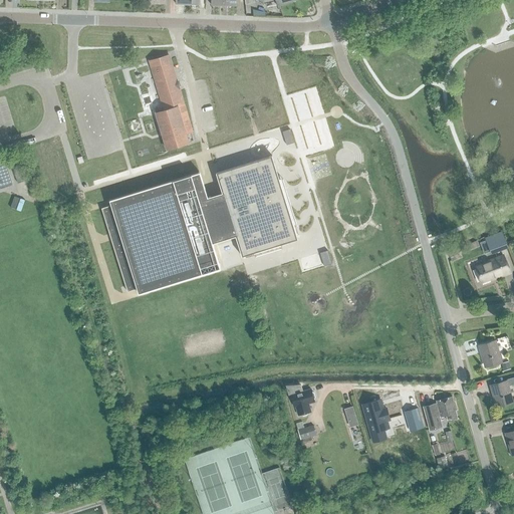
[(167,150),(188,144),(186,134),(192,132),(169,55),(150,61),(163,106),(158,108),(160,112),(156,113),(157,115),(159,122),(159,123),(160,123),(162,131),(161,132),(162,133),(165,140),(164,140),(167,150)]
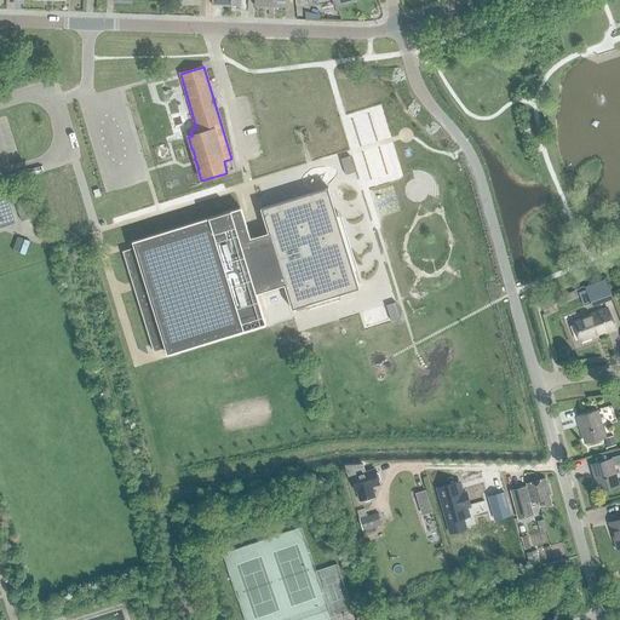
[(302,126),(304,136),(275,143),(280,158),(309,149),(310,155),(325,151),(316,122),(302,126)]
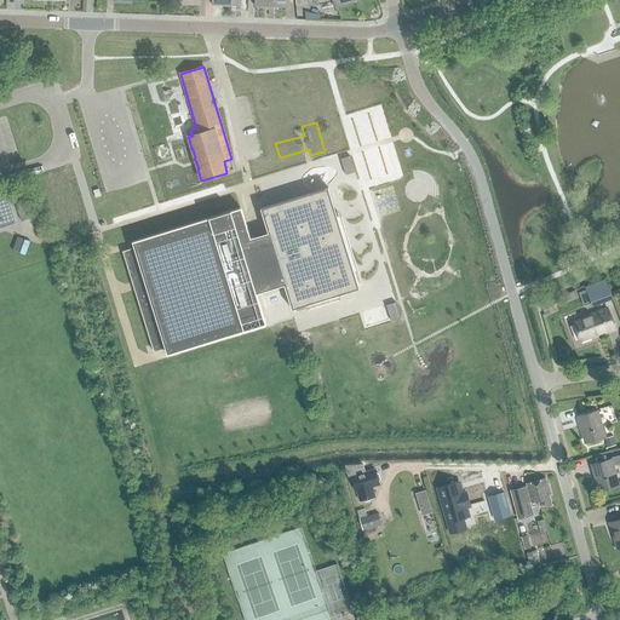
[(355,172),(350,156),(340,159),(345,176),(355,172)]
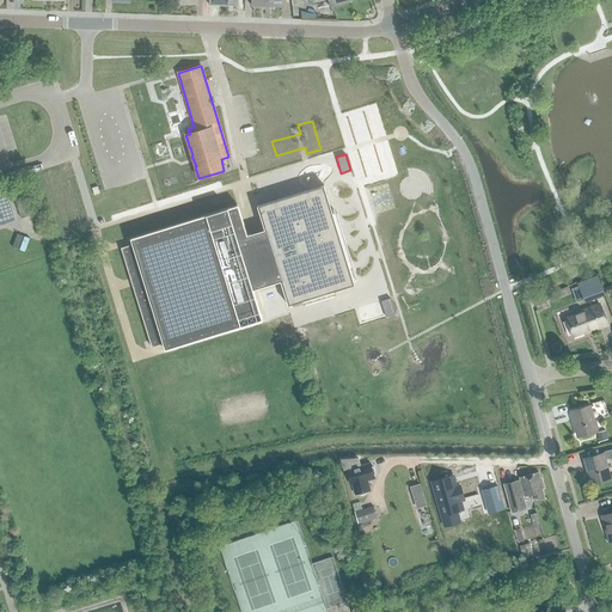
[(233,220),(230,207),(130,236),(132,242),(120,245),(150,348),(163,343),(164,349),(263,320),(255,291),(283,282),(291,306),(355,287),(325,185),(261,204),(268,228),(248,234),(243,218),(233,220)]
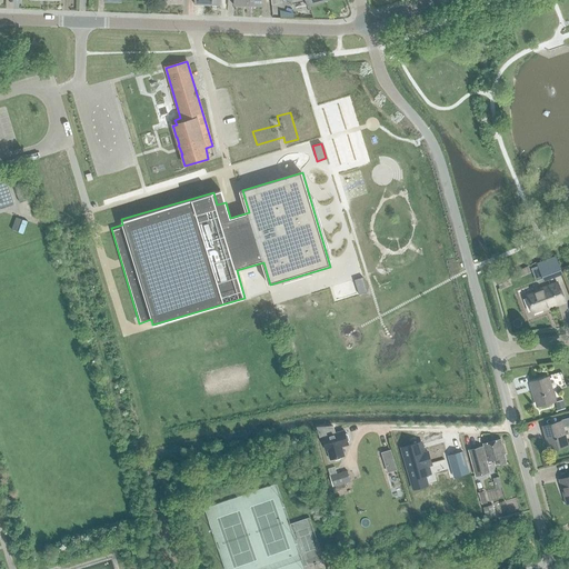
[(0,181),(0,209),(13,205),(6,180),(0,181)]
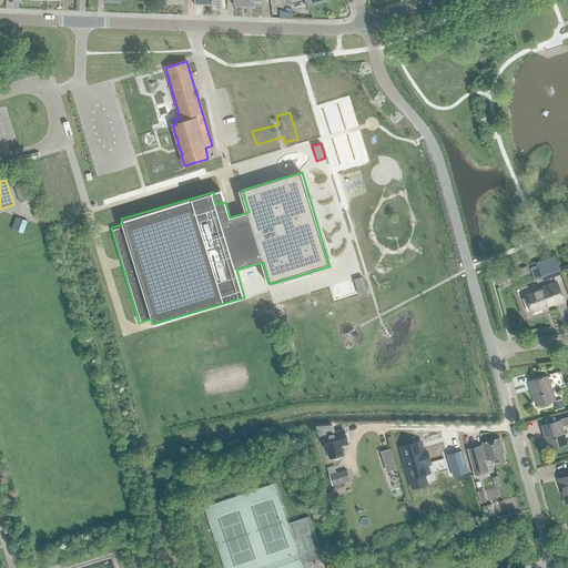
[(23,182),(14,184),(19,202),(29,199),(23,182)]
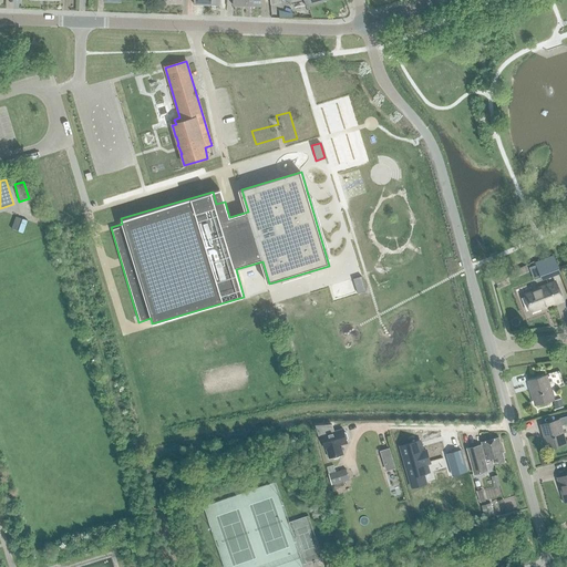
[(17,233),(21,220),(16,218),(11,230),(17,233)]
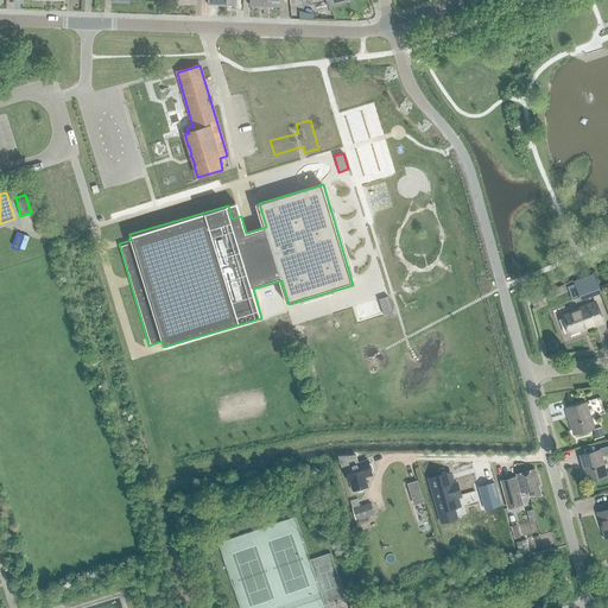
[(25,252),(30,239),(24,236),(19,249),(25,252)]
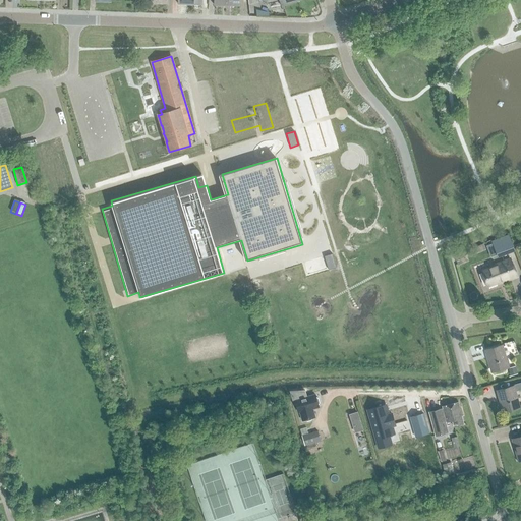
[(493,259),(515,250),(509,235),(486,244),(493,259)]
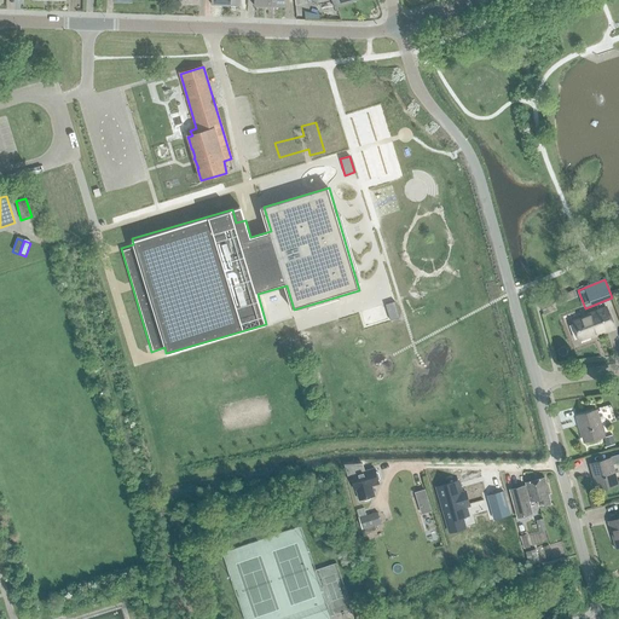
[(391,322),(400,318),(394,302),(386,305),(391,322)]
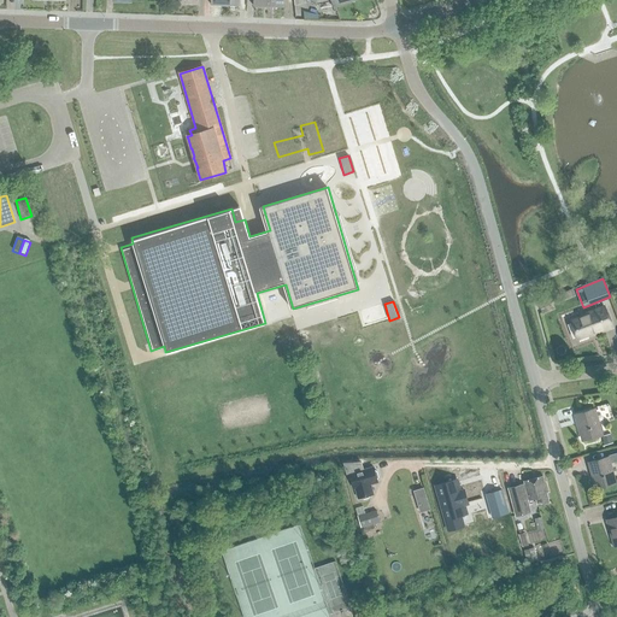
[(570,321),(576,339),(593,333),(594,334),(611,328),(604,306),(595,310),(597,311),(570,321)]
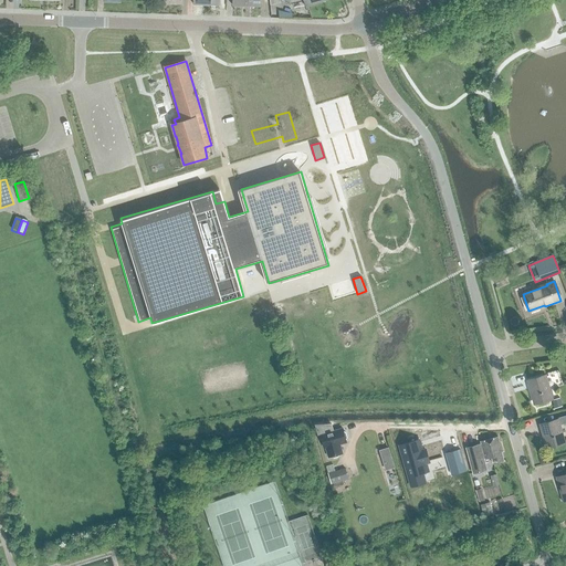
[(527,381),(534,404),(552,398),(545,377),(527,381)]
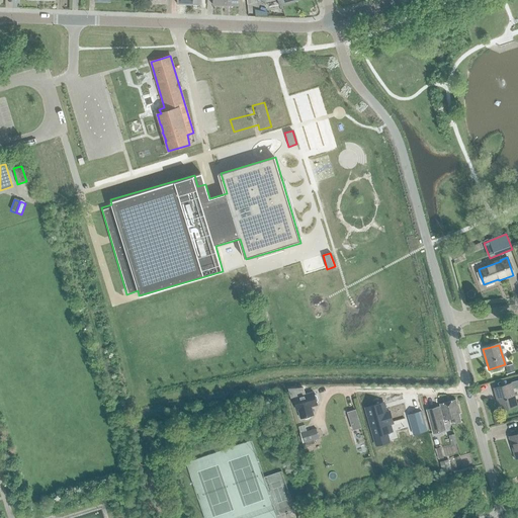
[(494,390),(500,409),(516,405),(512,390),(517,387),(517,379),(510,382),(510,384),(494,390)]
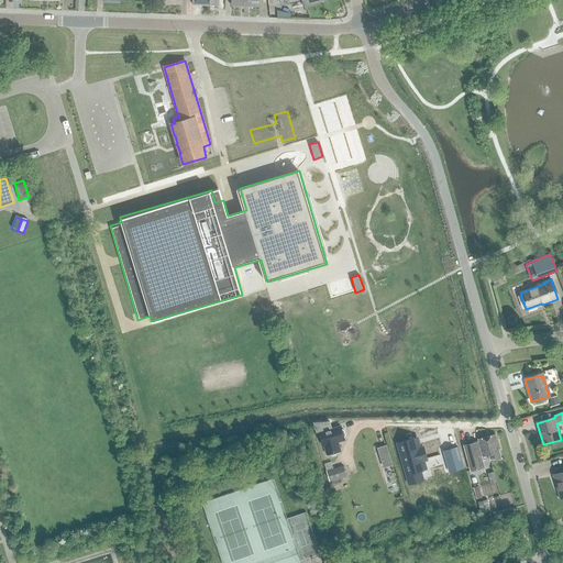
[(345,438),(344,432),(341,430),(340,427),(319,432),(320,439),(318,440),(319,443),(322,442),(326,457),(340,453),(338,444),(344,442),(343,441),(345,438)]
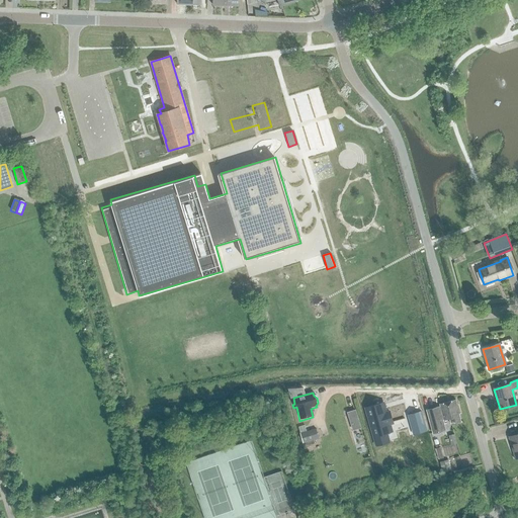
[(440,407),(439,407),(427,411),(432,434),(445,431),(442,420),(449,418),(451,424),(460,421),(458,414),(459,414),(457,406),(455,400),(439,404),(440,407)]
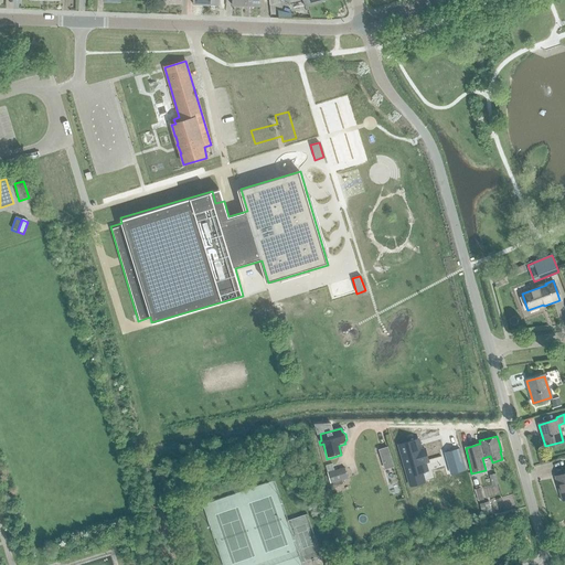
[(417,439),(398,445),(411,486),(424,482),(422,472),(427,471),(425,462),(428,461),(425,449),(420,450),(417,439)]
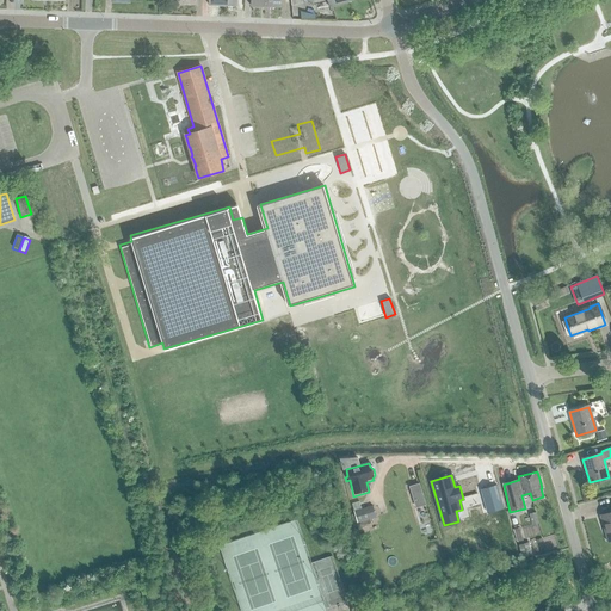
[(497,477),(481,481),(483,494),(491,492),(495,511),(505,508),(497,477)]
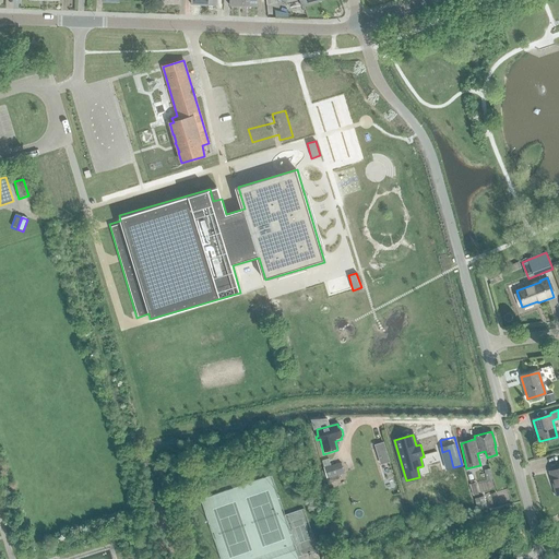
[(322,463),(326,478),(344,474),(341,463),(333,465),(332,460),(322,463)]
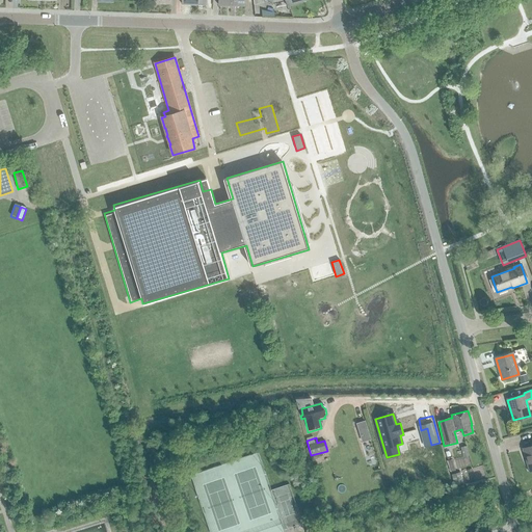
[(531,447),(522,450),(528,470),(531,469),(531,447)]
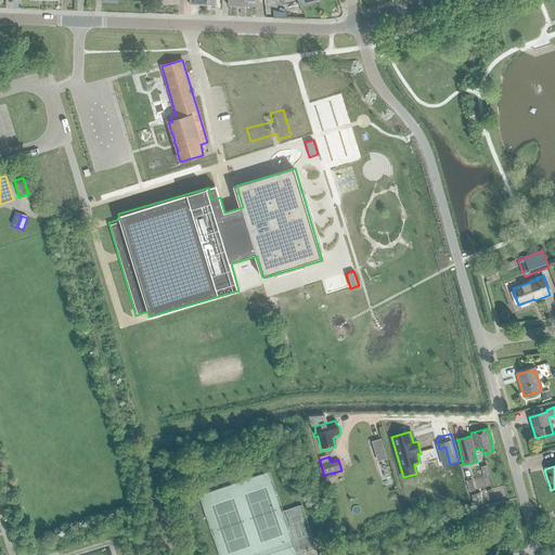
[(481,491),(472,494),(475,506),(485,503),(481,491)]
